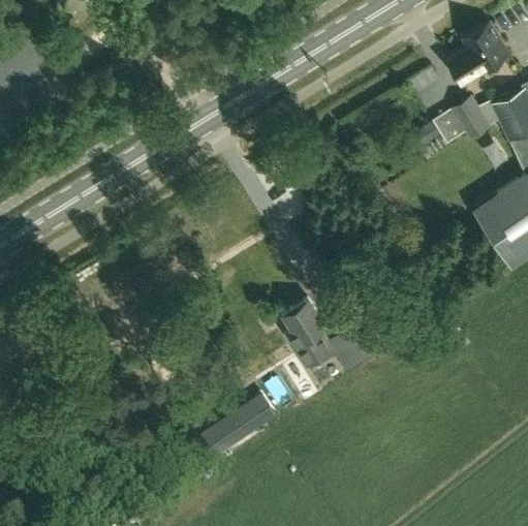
[(458,82),(506,52),(489,22),(461,39),(466,48),(445,60),(458,82)]
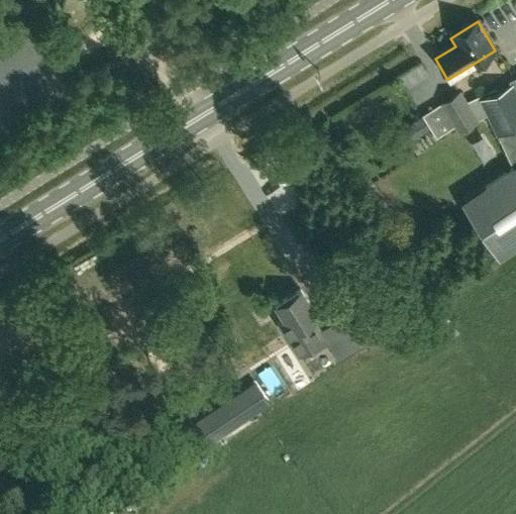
[(511,170),(455,207),(492,261),(515,244),(515,80),(509,84),(511,87),(481,101),(487,115),(511,170)]
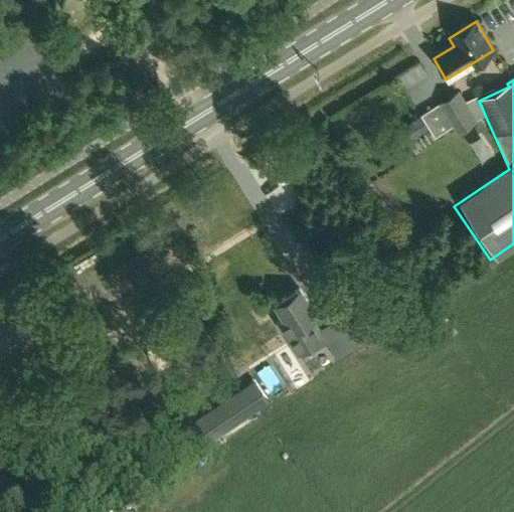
[(477,102),(476,98),(463,104),(457,94),(418,117),(433,139),(450,128),(454,135),(485,115),(479,101),(477,102)]
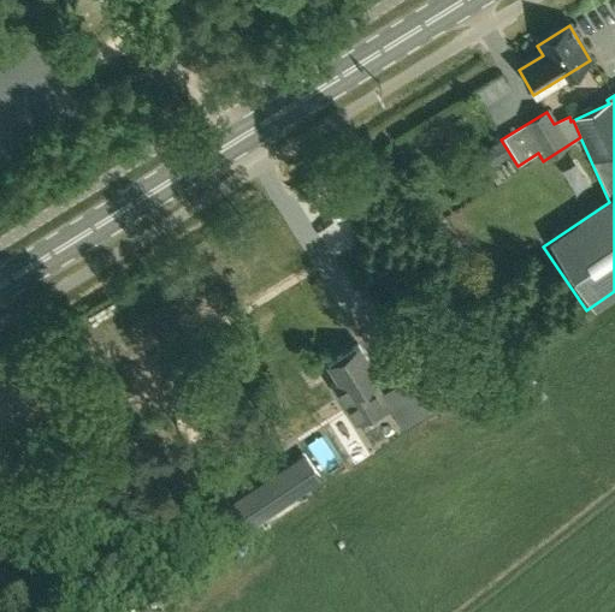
[(509,154),(502,141),(483,153),(490,165),(509,154)]
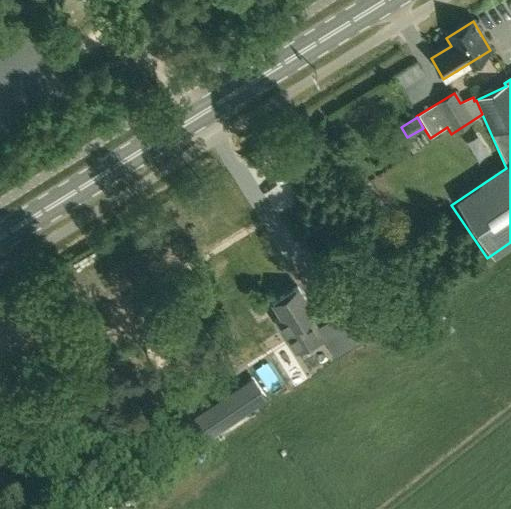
[(338,134),(334,127),(329,131),(333,137),(338,134)]
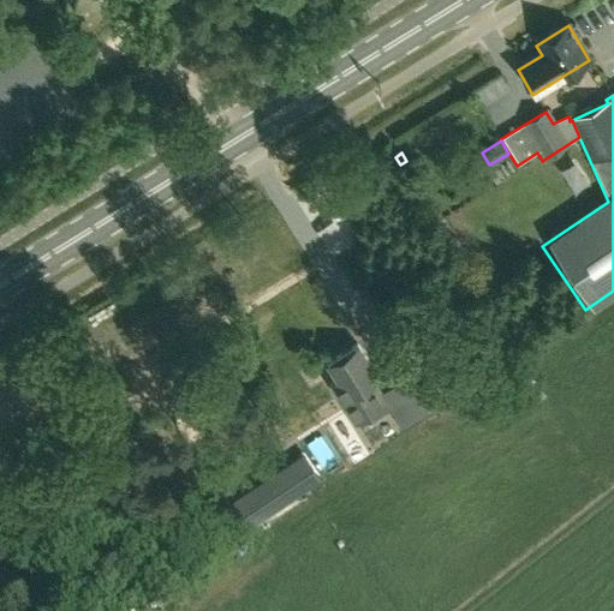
[(417,372),(380,395),(373,382),(377,379),(357,346),(327,364),(337,381),(329,385),(353,424),(371,413),(374,417),(404,399),(416,419),(446,400),(431,375),(422,381),(417,372)]
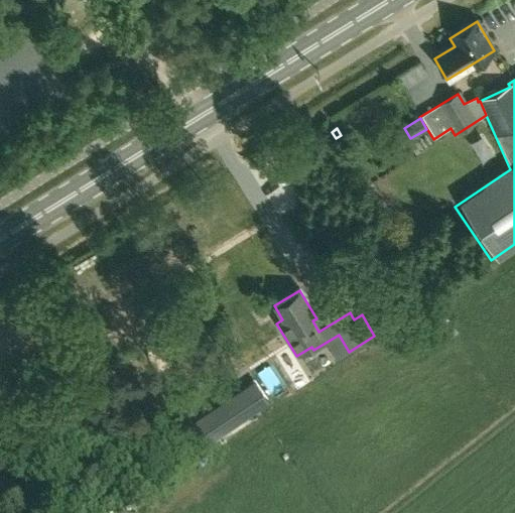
[(241,377),(251,370),(254,368),(248,359),(246,360),(244,356),(242,357),(232,363),(231,362),(205,378),(216,395),(242,378),(241,377)]
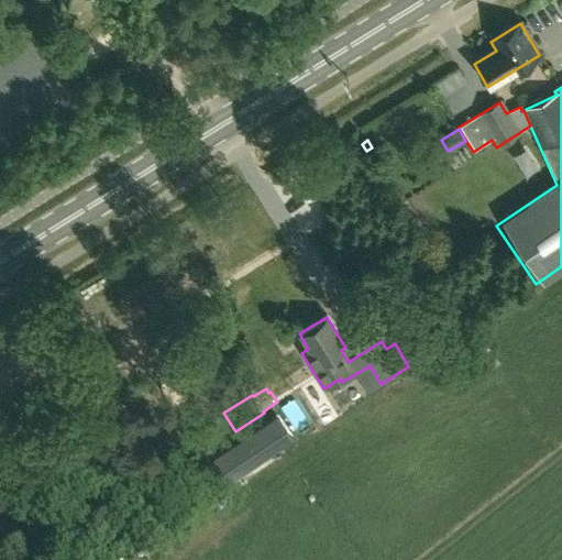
[(227,483),(277,450),(291,441),(276,419),(240,443),(212,461),(227,483)]
